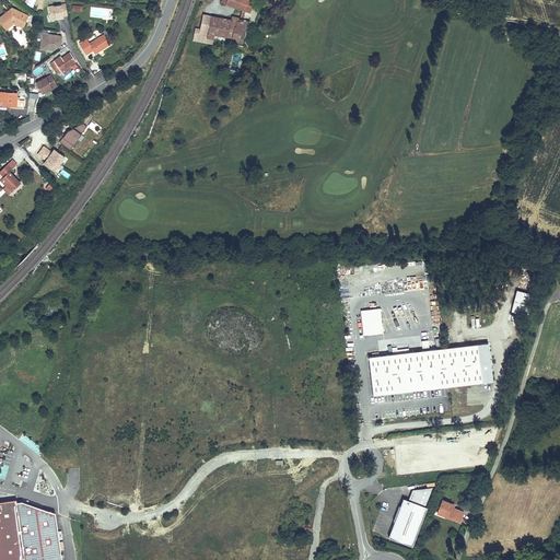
[(241,0),(222,0),(221,2),(237,9),(241,0)]
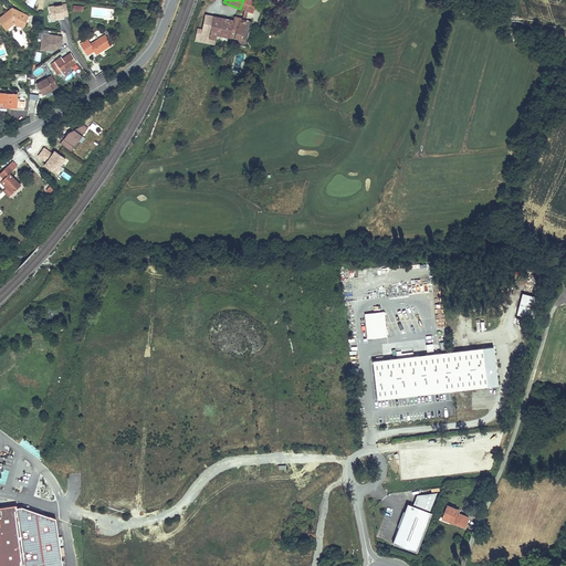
[(258,0),(255,0),(243,0),(240,9),(241,9),(244,10),(247,11),(252,12),(258,0)]
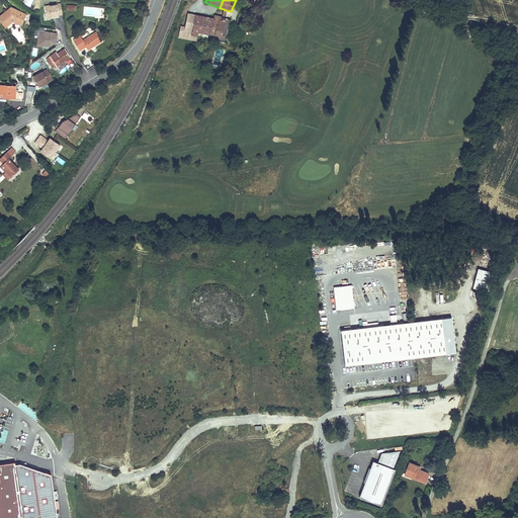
[(46,5),(46,17),(62,16),(61,4),(46,5)]
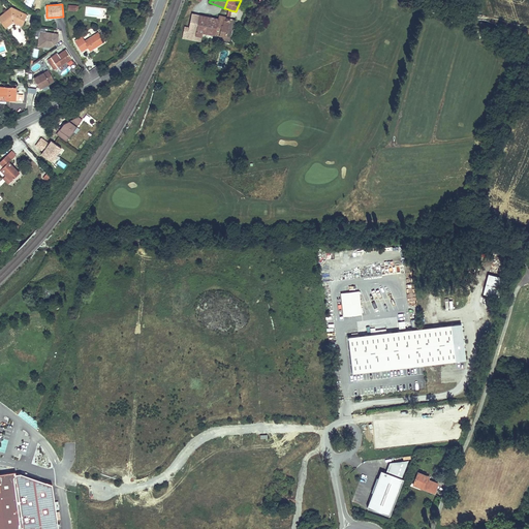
[(442,11),(432,7),(430,10),(462,27),(464,24),(444,13),(445,11),(443,10),(442,11)]
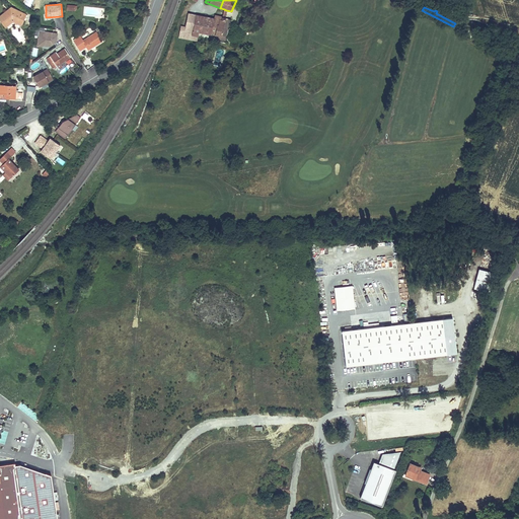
[(26,14),(11,8),(10,10),(8,12),(7,11),(0,16),(0,20),(5,26),(9,23),(8,22),(12,19),(17,21),(17,22),(21,24),(26,14)]
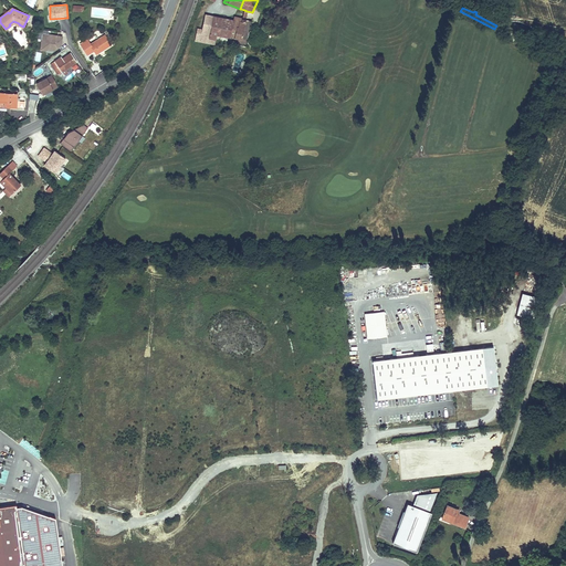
[(213,17),(206,14),(202,28),(201,31),(200,41),(208,43),(213,17)]
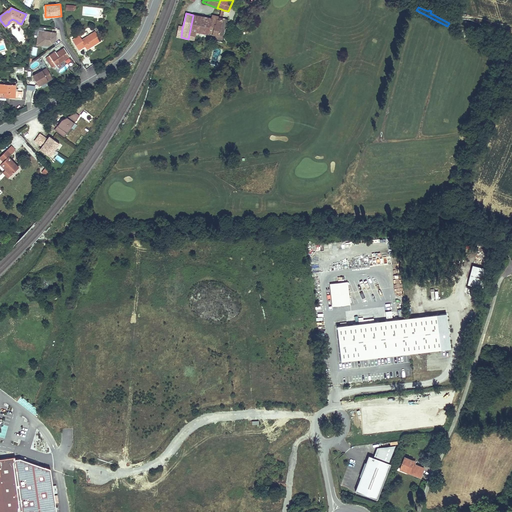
[(193,15),(188,39),(194,40),(196,31),(208,34),(210,25),(212,19),(211,19),(193,15)]
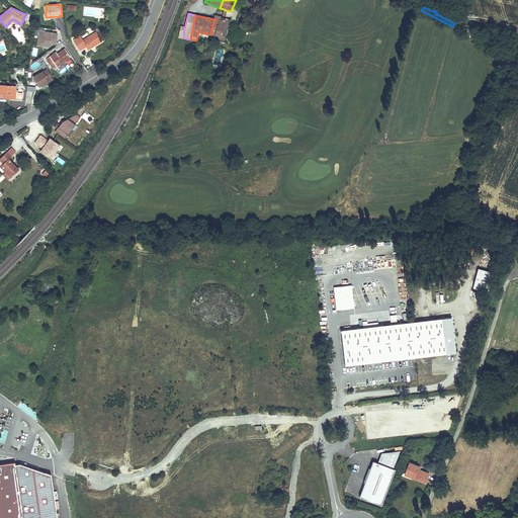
[(226,42),(230,19),(224,18),(222,17),(214,16),(213,19),(214,19),(220,20),(219,25),(217,25),(214,35),(211,34),(210,38),(226,42)]
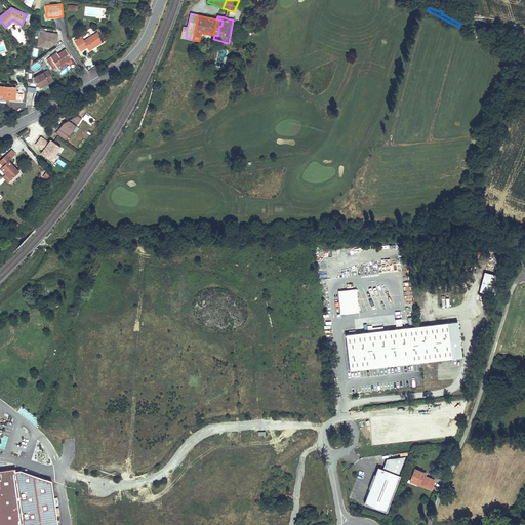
[(17,22),(12,19),(8,23),(9,24),(5,27),(8,30),(13,26),(21,29),(22,25),(17,23),(17,22)]
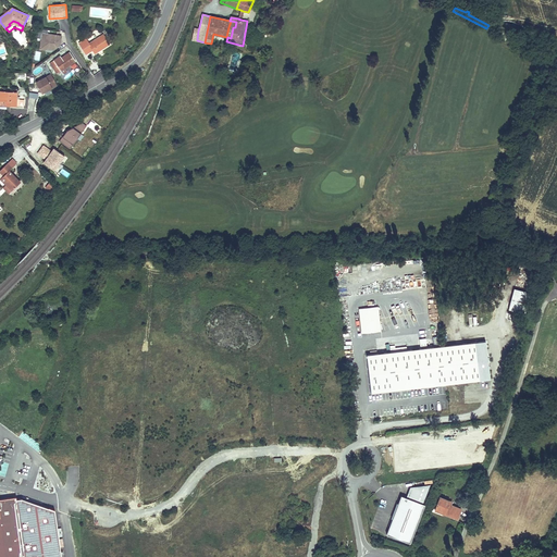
[(235,27),(236,22),(231,21),(229,27),(226,37),(227,37),(231,38),(233,27),(235,27)]
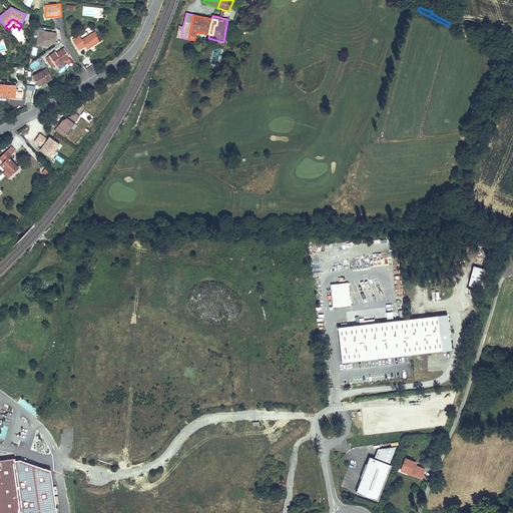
[(36,45),(55,46),(56,32),(37,30),(36,45)]
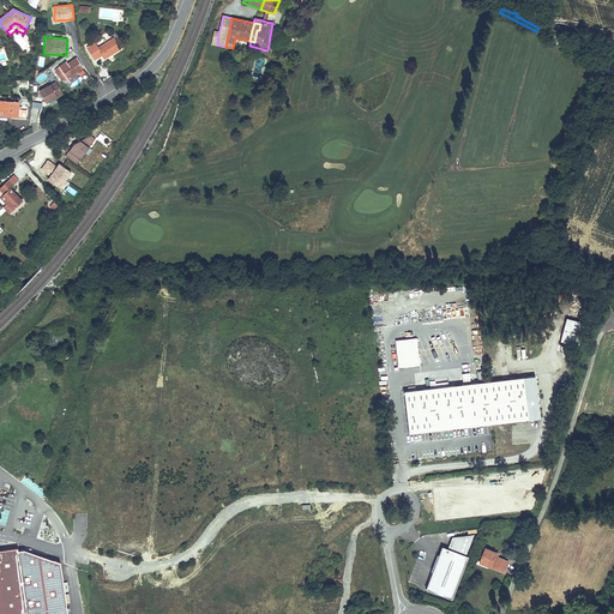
[(104,59),(121,48),(114,38),(98,48),(95,43),(88,47),(95,60),(100,56),(97,53),(100,52),(102,55),(104,59)]
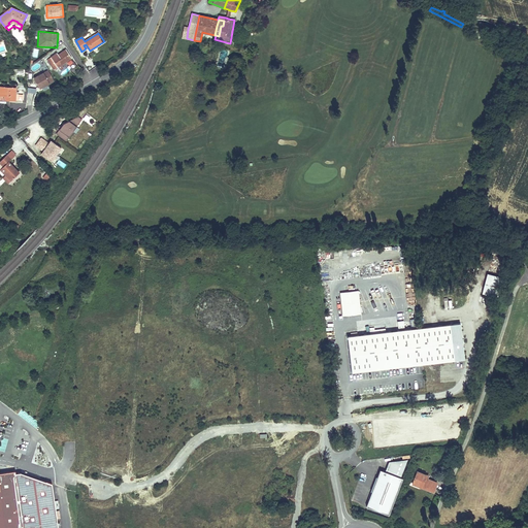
[(62,65),(71,58),(65,50),(58,56),(57,54),(47,61),(54,70),(58,67),(60,70),(63,68),(63,67),(62,65)]
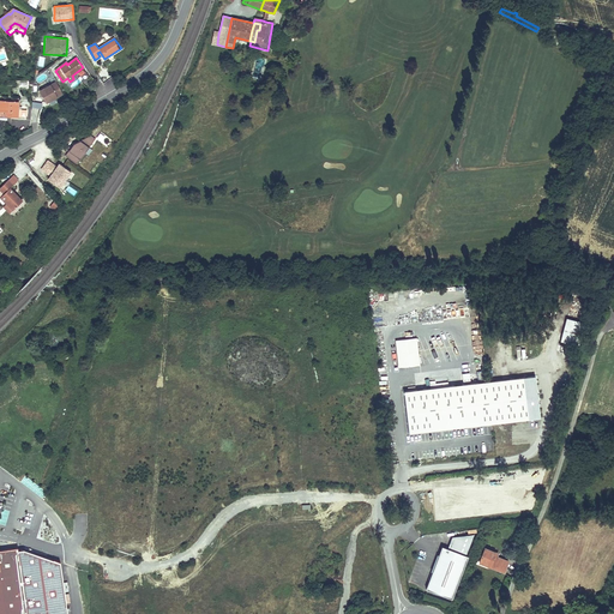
[(73,78),(84,68),(83,67),(72,76),(73,78)]
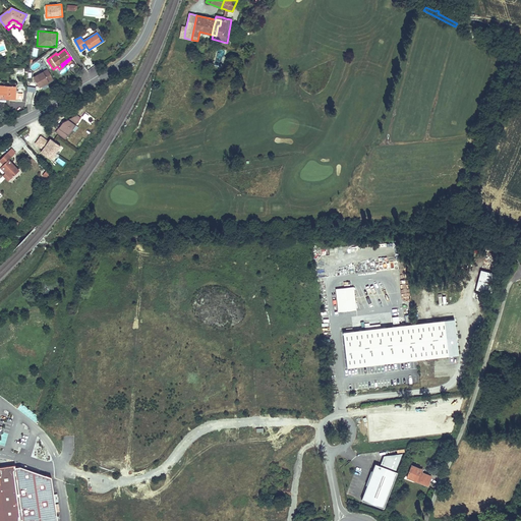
[(48,69),(33,76),(39,88),(53,80),(48,69)]
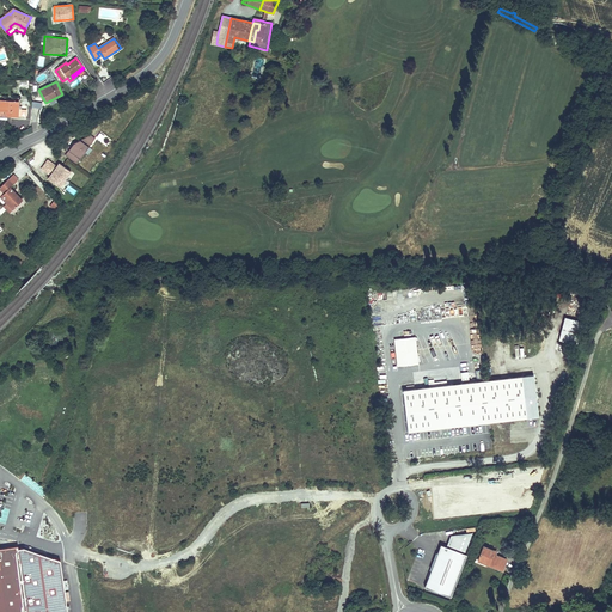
[(18,116),(19,102),(0,101),(0,116),(1,117),(1,115),(18,116)]
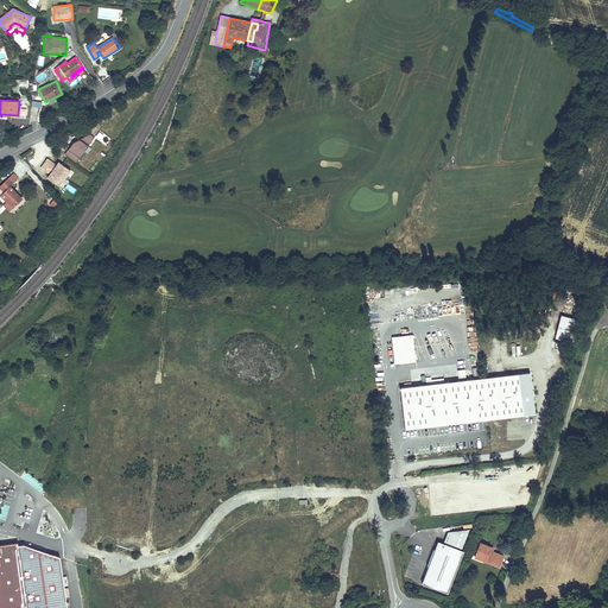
[(73,144),(64,154),(76,163),(95,138),(89,134),(73,144)]
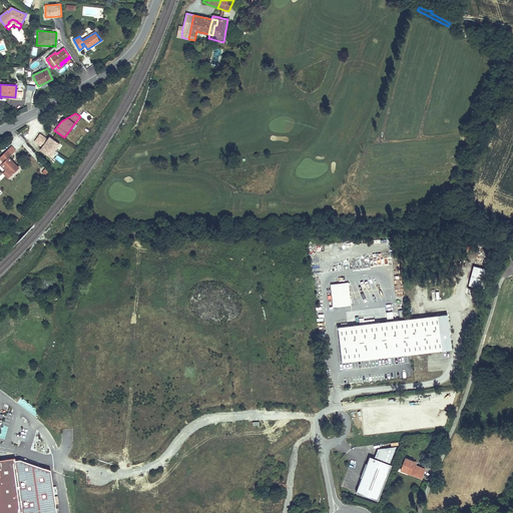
[(47,138),(39,133),(33,142),(42,147),(40,150),(50,157),(59,143),(49,136),(47,138)]
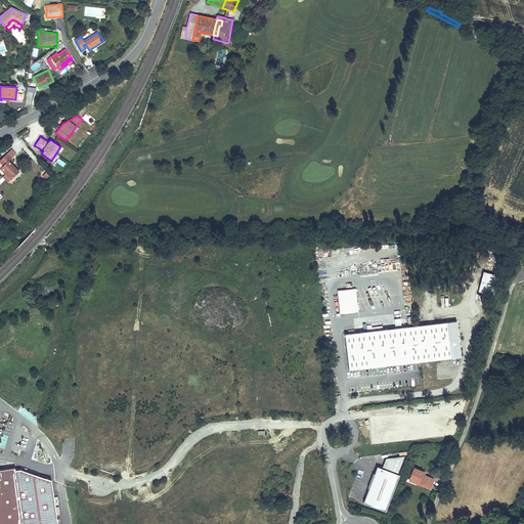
[(11,179),(19,172),(8,161),(11,158),(7,154),(0,160),(0,163),(3,166),(0,169),(6,174),(11,179)]
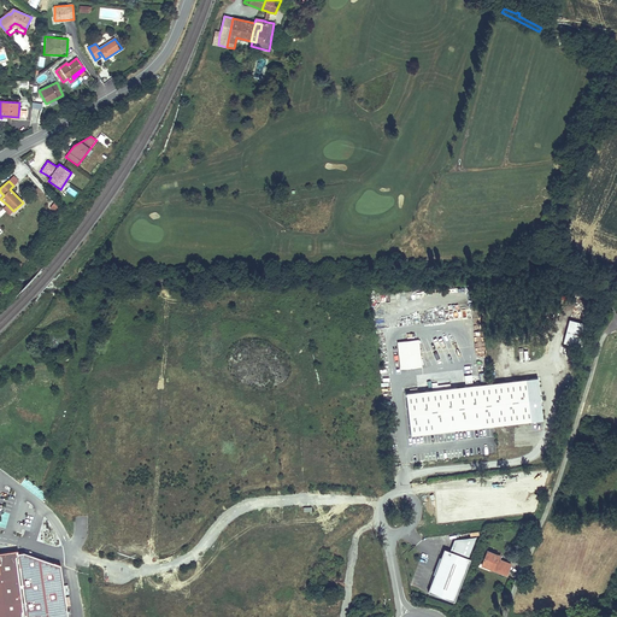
[(75,197),(77,193),(69,186),(65,191),(75,197)]
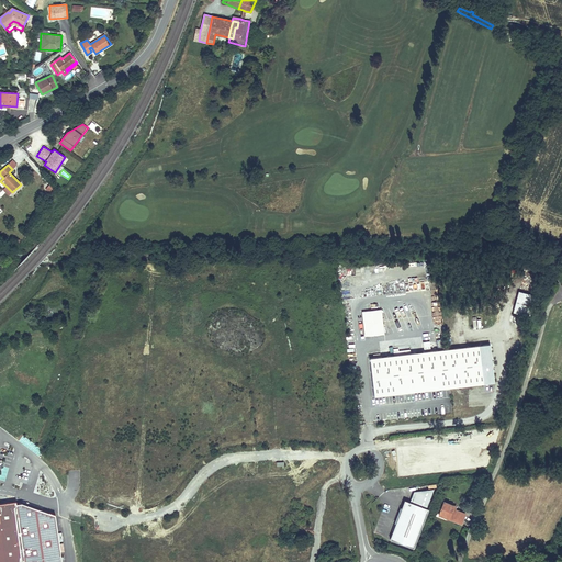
[(519,291),(514,312),(529,316),(535,295),(519,291)]
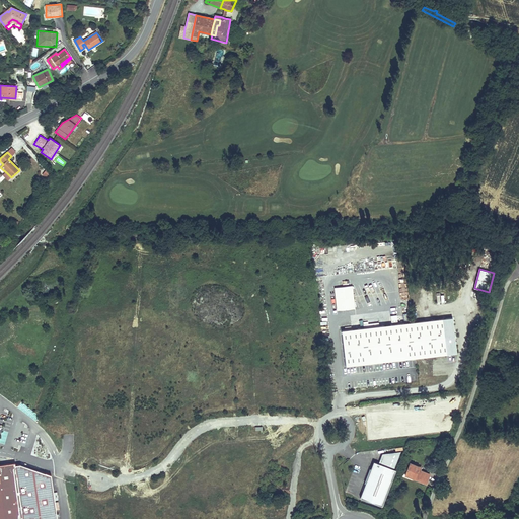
[(352,286),(335,288),(337,310),(355,309),(352,286)]
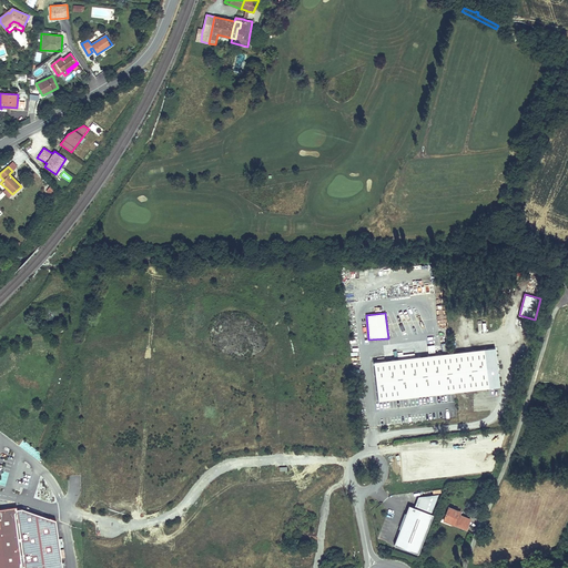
[(478,332),(486,332),(485,320),(477,321),(478,332)]
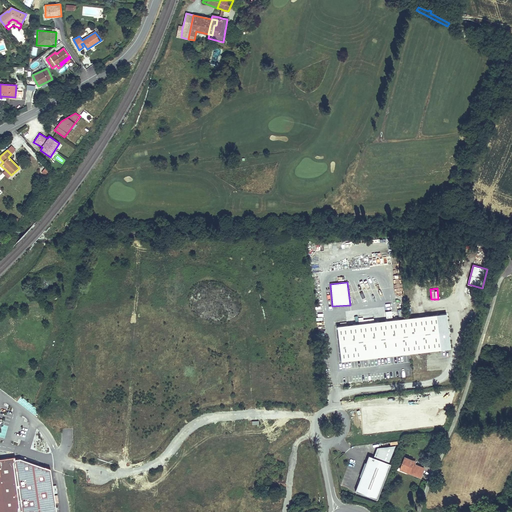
[(337,326),(341,361),(450,348),(446,313),(337,326)]
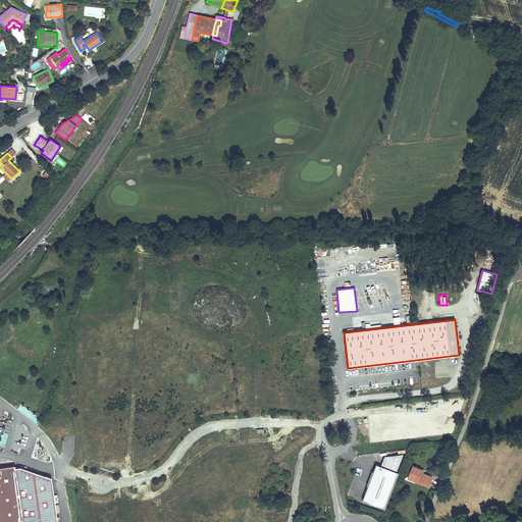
[(399,471),(377,463),(363,499),(385,507),(399,471)]
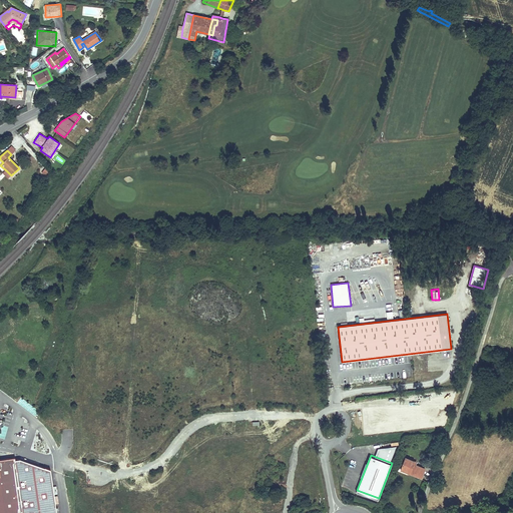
[(0,512),(57,512),(50,467),(17,460),(2,462),(1,456),(0,456),(0,512)]
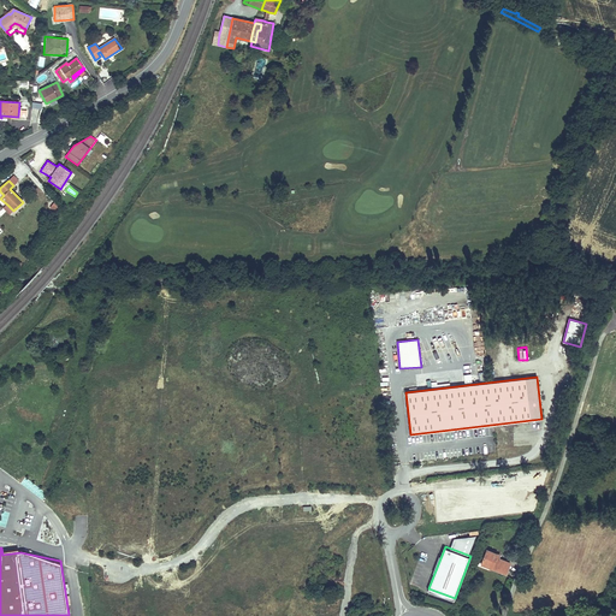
[(486,550),(481,562),(492,566),(491,568),(505,574),(510,563),(498,558),(496,557),(497,554),(486,550)]
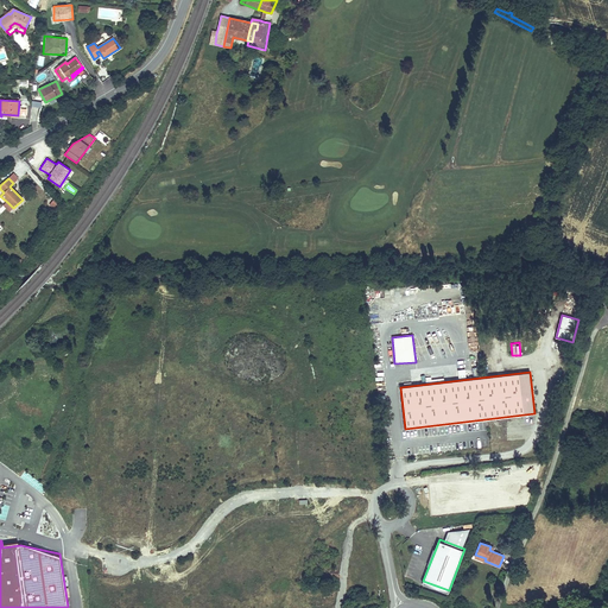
[(334,607),(334,596),(306,600),(308,606),(311,606),(311,607),(334,607)]
